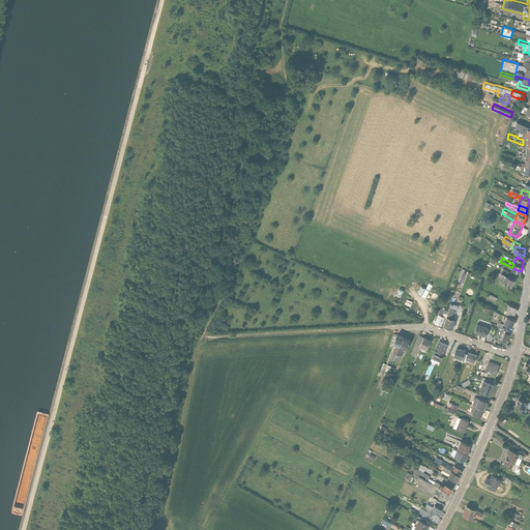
[(506,273),(511,276),(513,272),(504,267),(502,271),(500,274),(499,274),(498,277),(503,280),(506,273)]
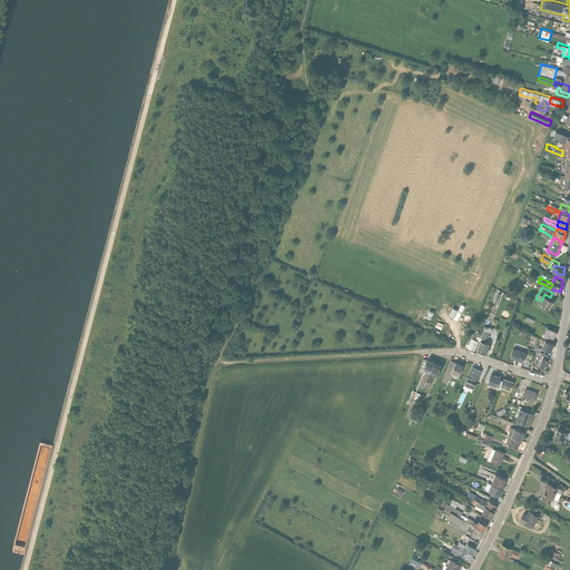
[(544,294),(541,301),(550,306),(554,300),(550,297),(544,294)]
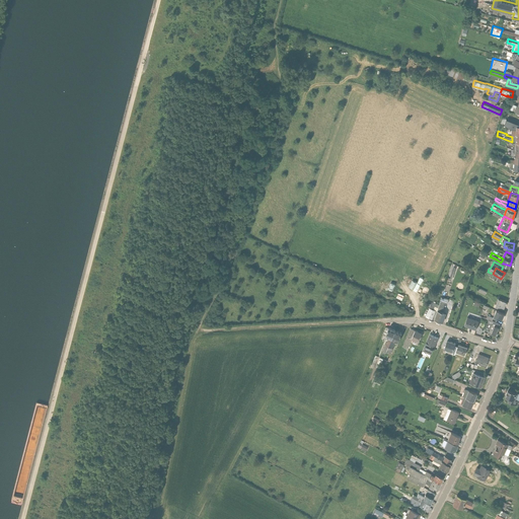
[(439,303),(438,307),(437,309),(438,309),(442,310),(445,301),(447,302),(449,297),(444,296),(447,287),(444,286),(444,288),(443,290),(442,292),(441,295),(440,299),(441,299),(439,303)]
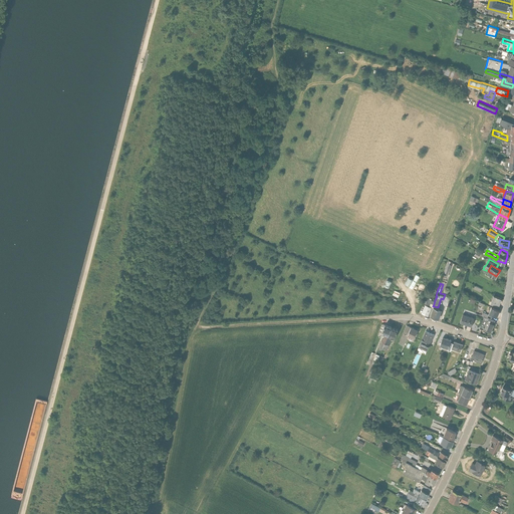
[(426,302),(431,305),(432,303),(434,304),(435,300),(429,297),(430,295),(426,294),(423,302),(426,303),(426,302)]
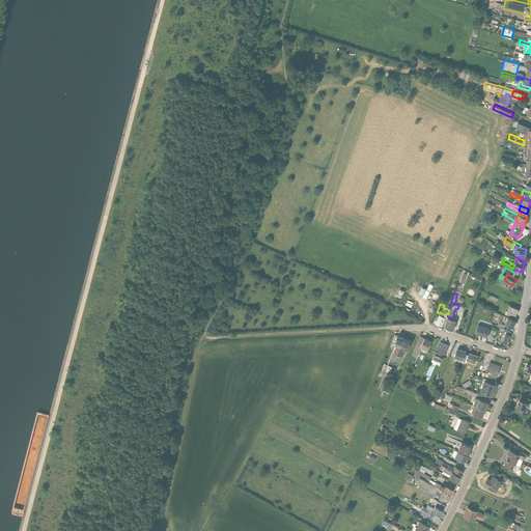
[(507,310),(515,313),(519,307),(515,306),(510,304),(507,310)]
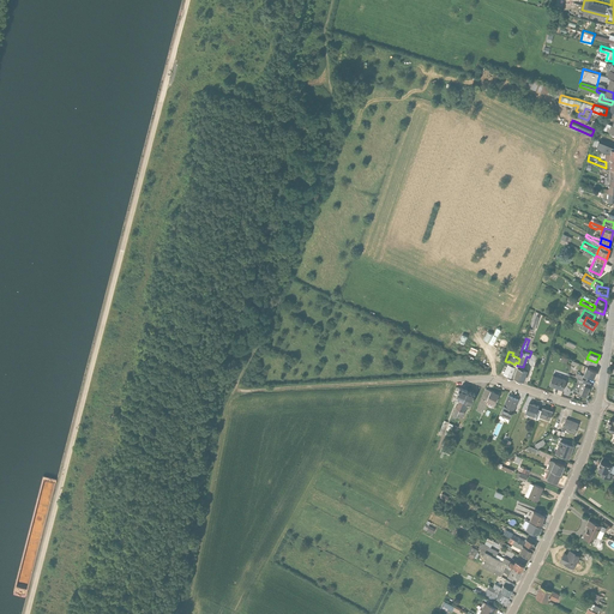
[(509,361),(509,362),(504,373),(511,377),(517,366),(515,365),(509,361)]
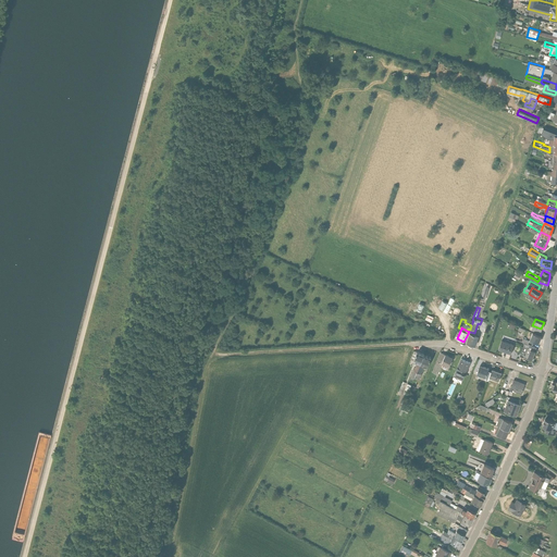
[(530,338),(534,339),(539,342),(542,335),(533,331),(530,338)]
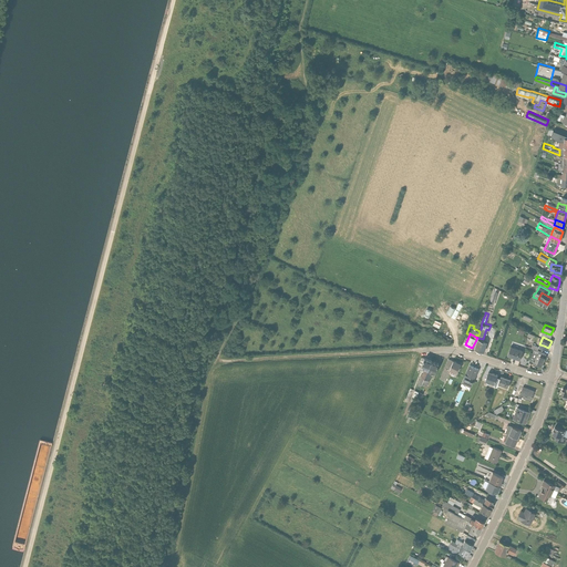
[(478,338),(475,348),(484,351),(487,341),(483,339),(478,338)]
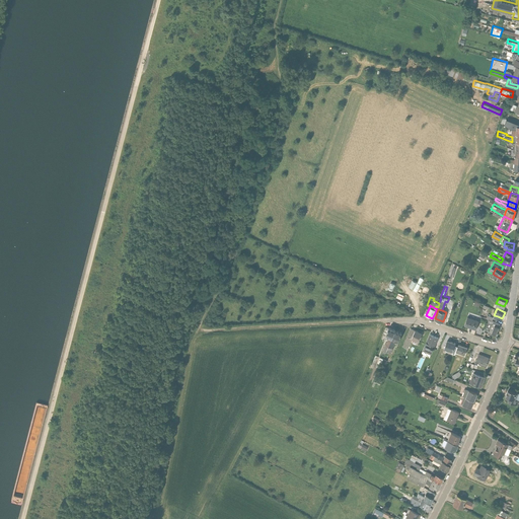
[(467,315),(464,324),(475,328),(478,319),(467,315)]
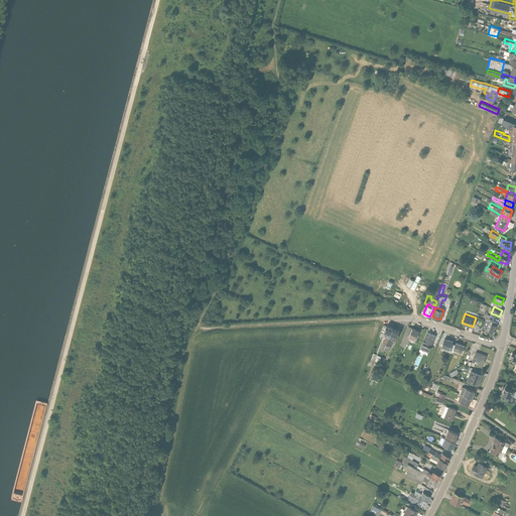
[(489,317),(486,316),(482,328),(489,331),(492,323),(496,324),(497,320),(490,318),(489,317)]
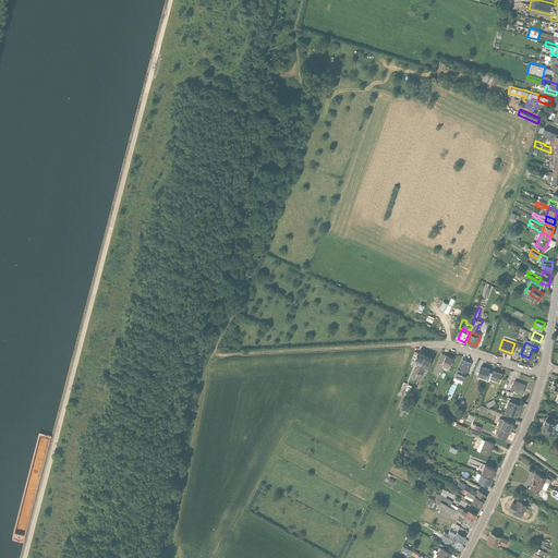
[(417,361),(422,363),(425,353),(419,350),(419,351),(414,360),(417,361)]
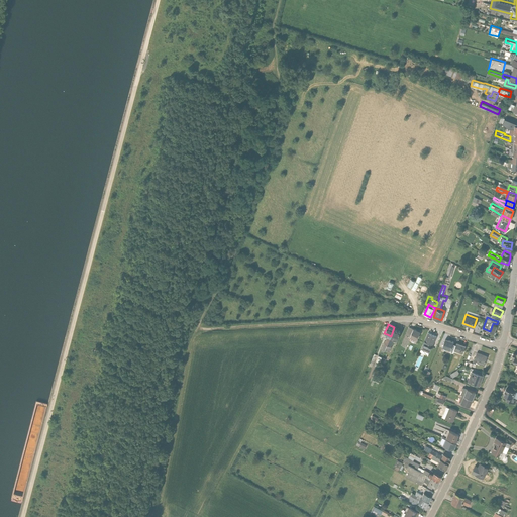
[(410,335),(414,327),(409,325),(401,343),(406,345),(410,335)]
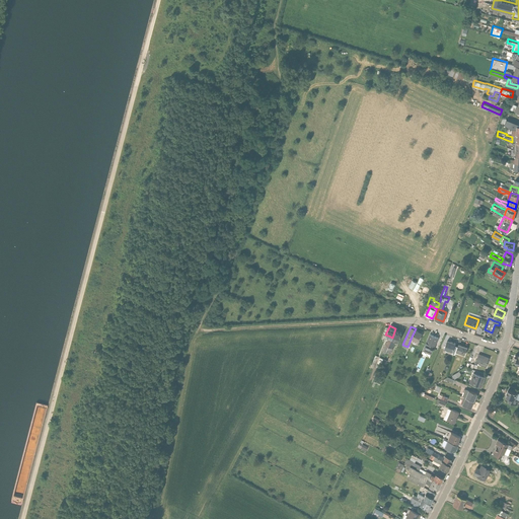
[(395,328),(392,338),(396,340),(398,341),(402,331),(395,328)]
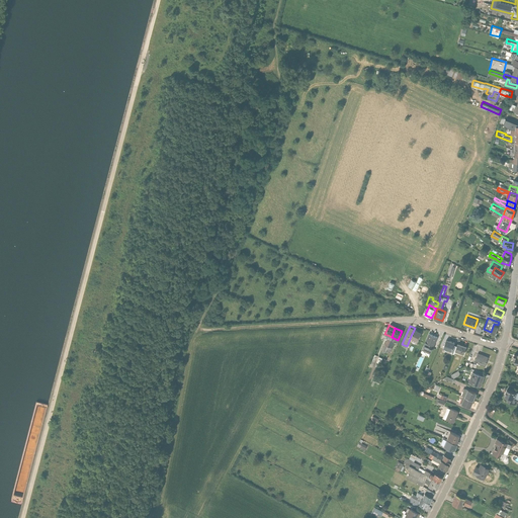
[(415,328),(411,336),(418,339),(421,331),(415,328)]
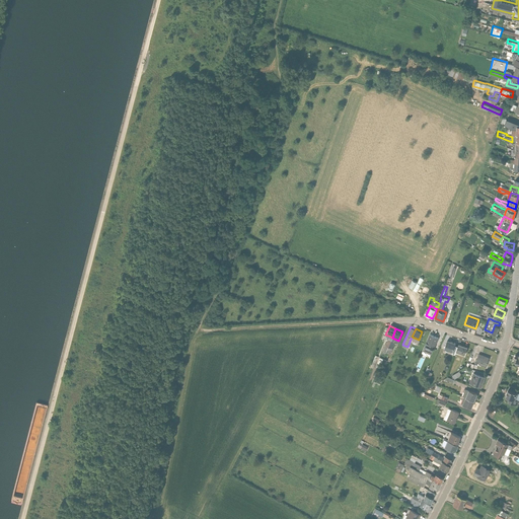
[(429,344),(434,346),(435,346),(439,337),(430,332),(426,341),(428,342),(430,343),(429,344)]
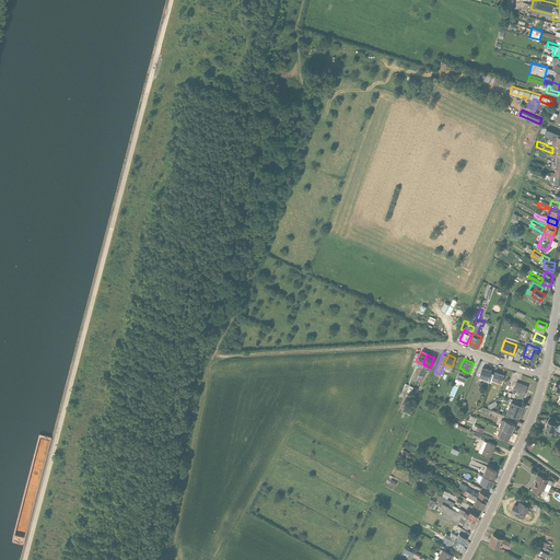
[(423,364),(419,362),(416,371),(412,377),(417,378),(420,372),(423,364)]
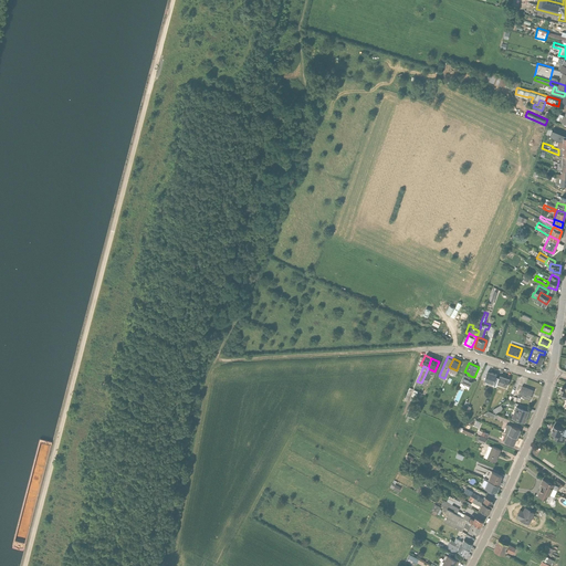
[(425,376),(421,383),(426,385),(429,378),(432,370),(428,368),(425,376)]
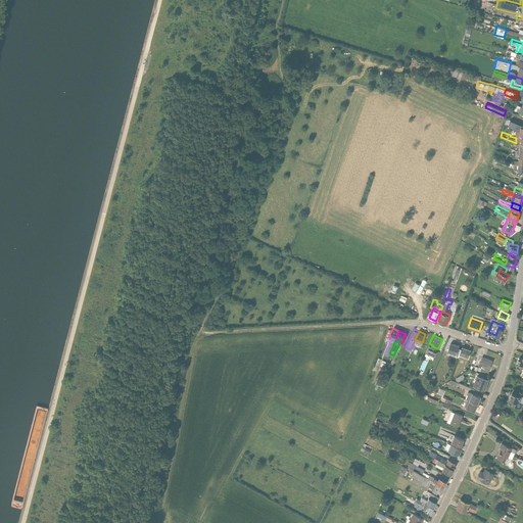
[(460,353),(462,347),(459,346),(459,344),(450,342),(447,350),(456,352),(456,354),(459,355),(460,354),(459,354),(460,353)]
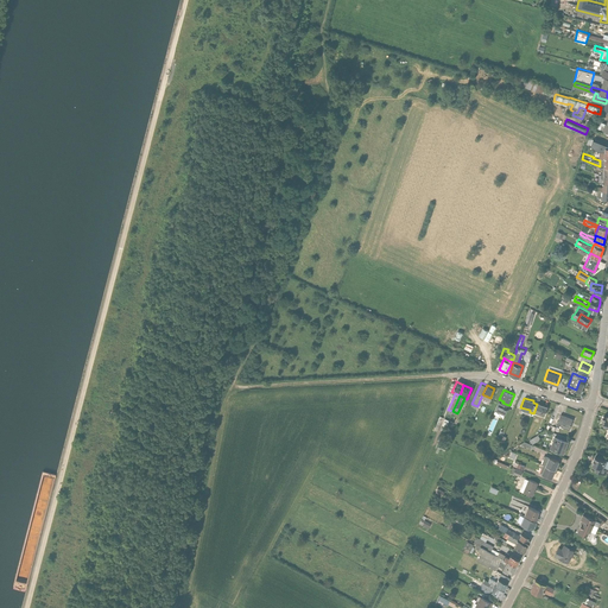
[(537,404),(534,411),(545,415),(548,405),(537,401),(537,404)]
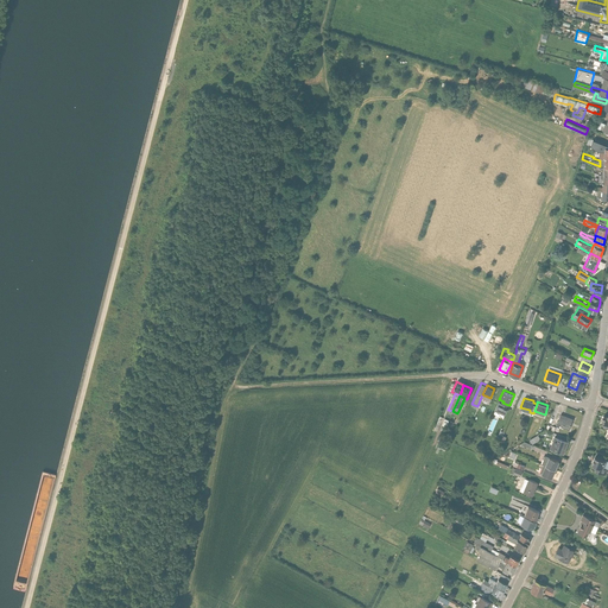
[(561,412),(557,424),(561,426),(561,425),(570,429),(574,417),(561,412)]
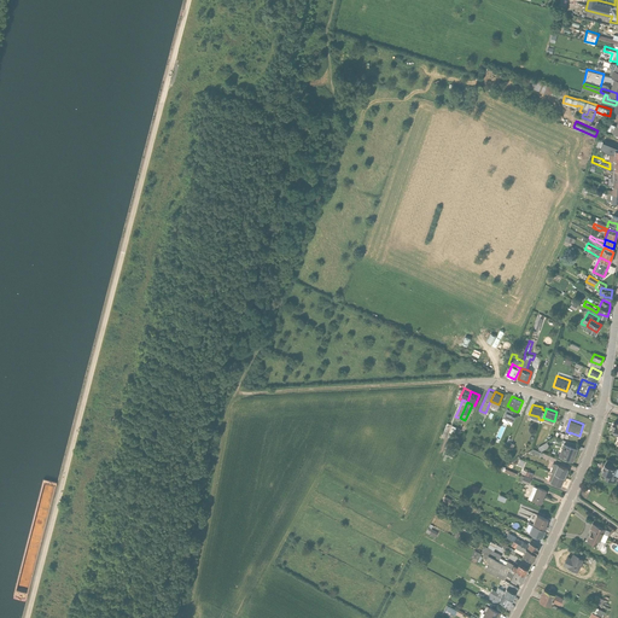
[(454,426),(450,437),(453,438),(455,433),(456,433),(458,432),(459,433),(461,429),(455,425),(454,426)]
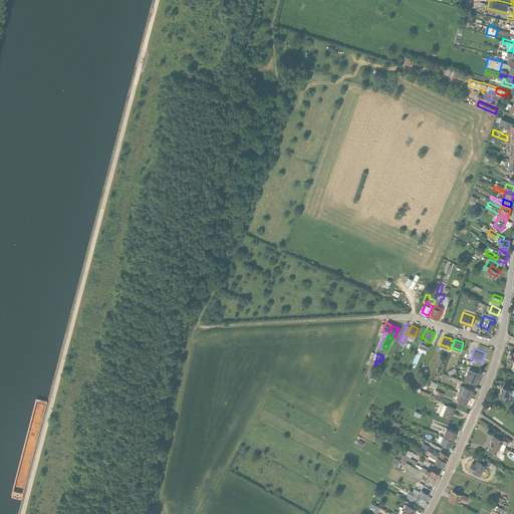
[(424,371),(425,366),(423,365),(421,370),(417,377),(420,378),(424,371)]
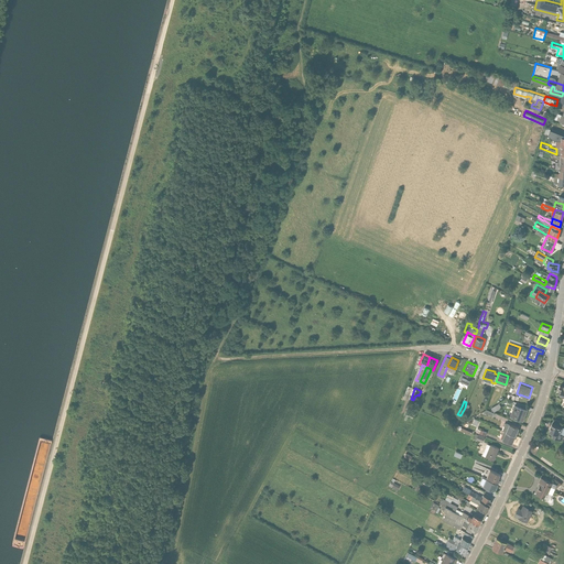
[(513,407),(512,411),(510,415),(523,420),(528,408),(514,403),(513,407)]
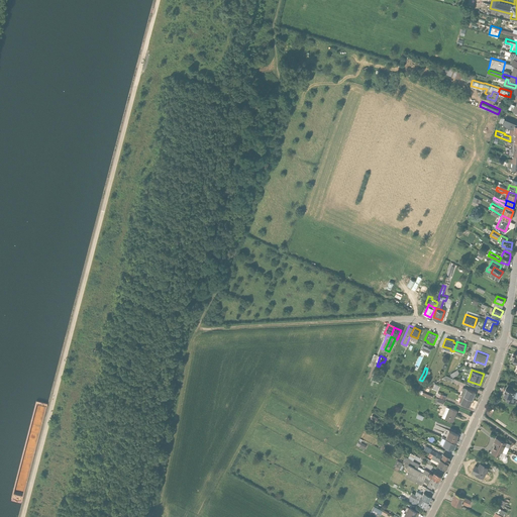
[(410,386),(411,387),(413,388),(419,390),(420,387),(407,381),(405,384),(410,386)]
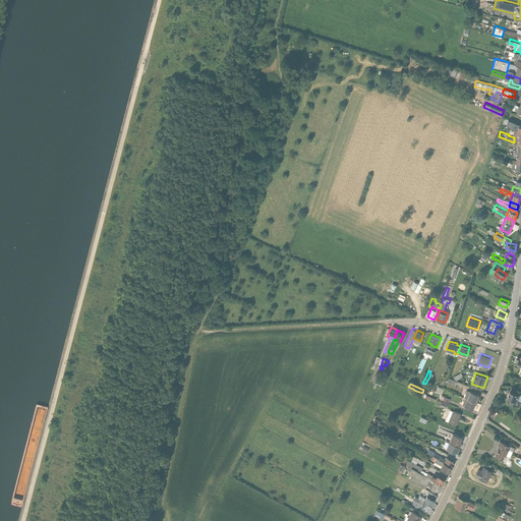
[(520,393),(510,389),(508,396),(511,398),(510,402),(519,405),(520,401),(517,399),(520,393)]
